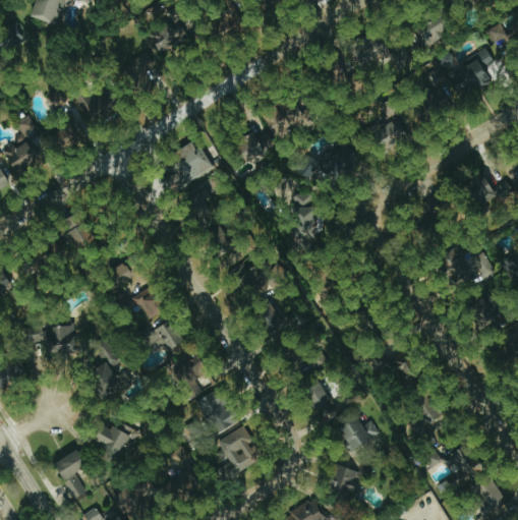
[(36,0),(32,16),(54,23),(60,6),(66,8),(68,0),(77,0),(88,3),(88,0),(36,0)]
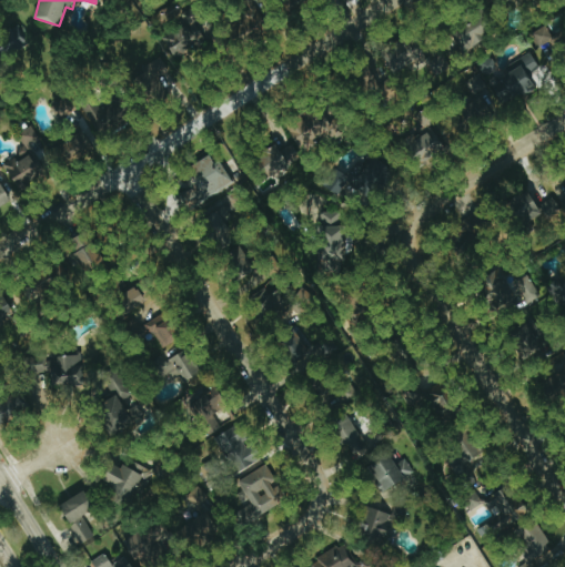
[(172,56),(211,38),(195,4),(179,12),(184,26),(162,36),(172,56)]
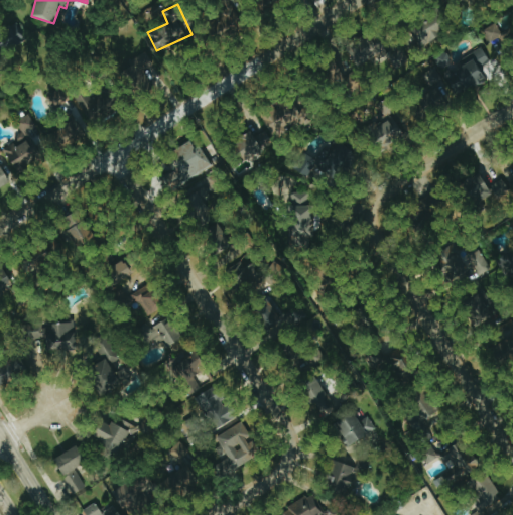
[(218,10),(223,35),(241,32),(237,7),(218,10)]
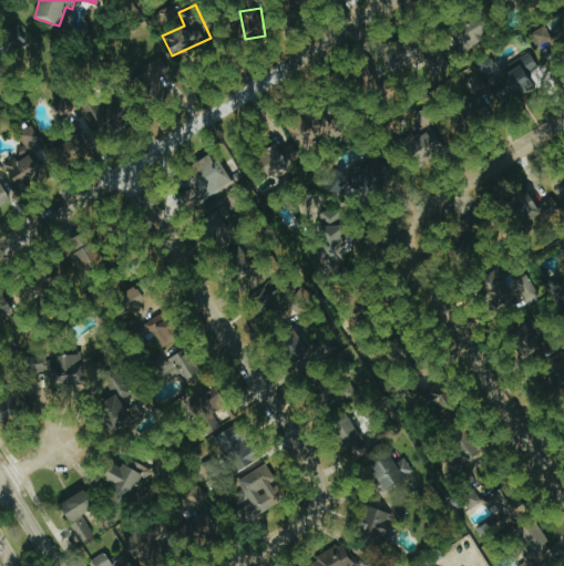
[(457,30),(465,49),(489,35),(480,18),(457,30)]
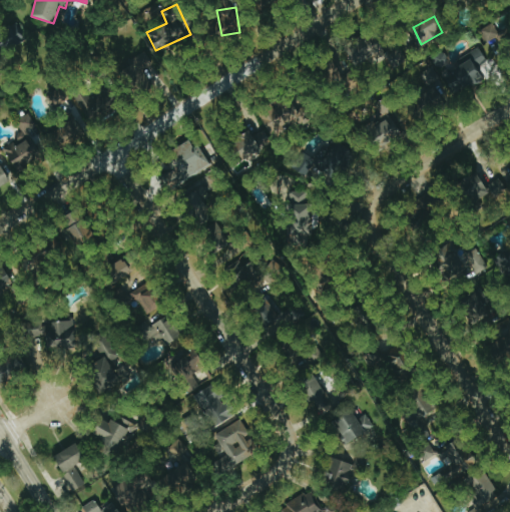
[(509,43),(509,35),(505,25),(496,30),(491,22),(478,29),(485,42),(496,37),(502,48),(509,43)]
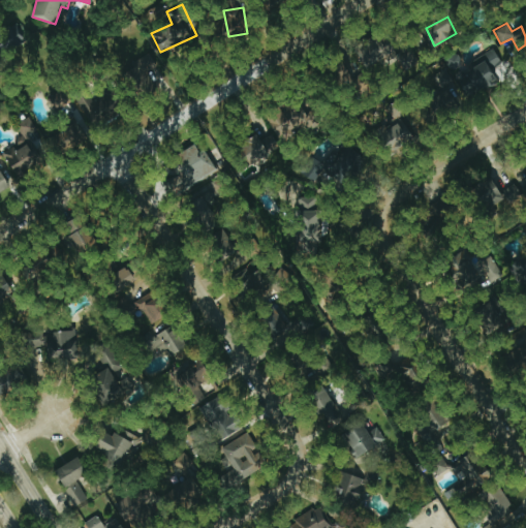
[(25,43),(19,24),(0,29),(0,37),(3,49),(25,43)]
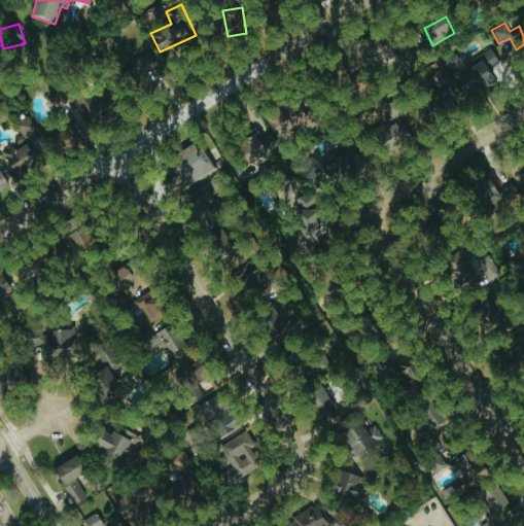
[(361,66),(383,58),(376,39),(354,48),(361,66)]
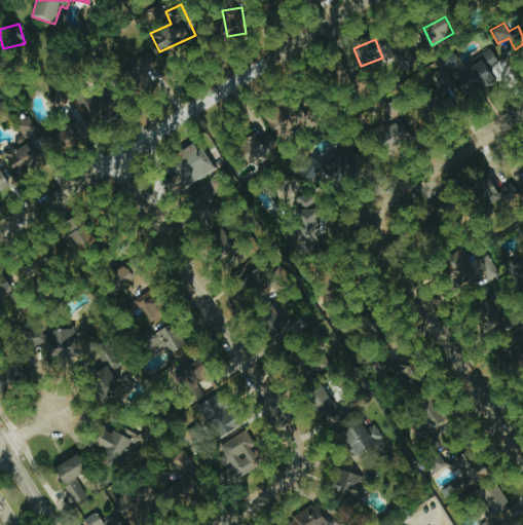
[(462,97),(494,81),(488,68),(497,64),(491,49),(459,65),(453,51),(434,61),(438,70),(430,74),(435,86),(454,77),(462,97)]
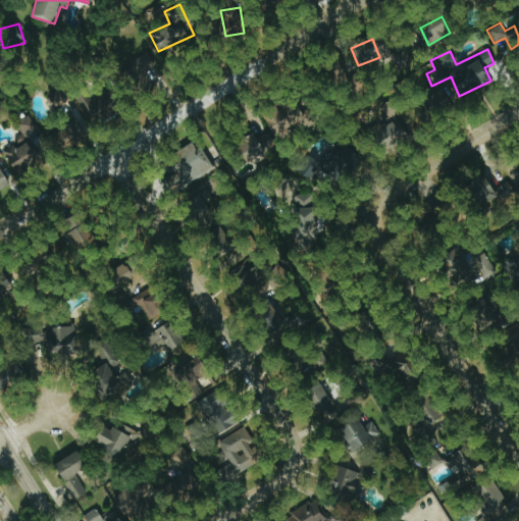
[(139,92),(155,87),(144,57),(128,62),(139,92)]
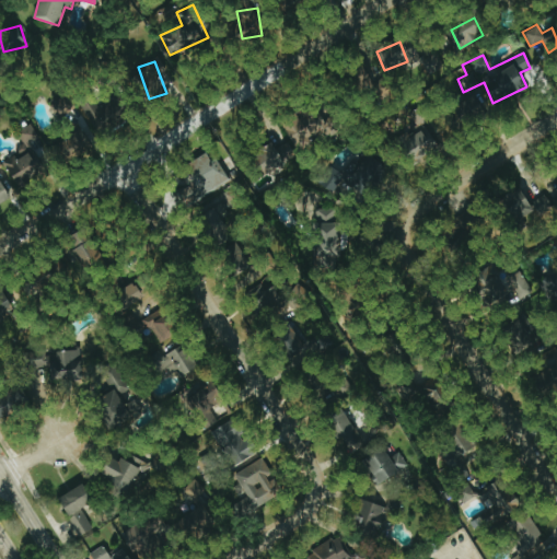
[(394,96),(383,74),(372,80),(367,69),(355,76),(366,96),(374,92),(381,104),(394,96)]
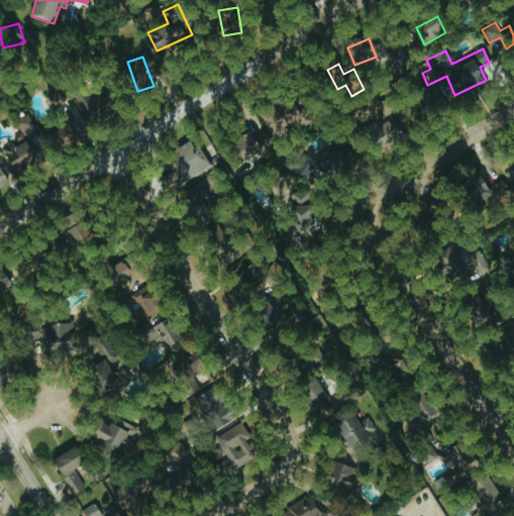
[(43,97),(53,109),(67,100),(58,88),(43,97)]
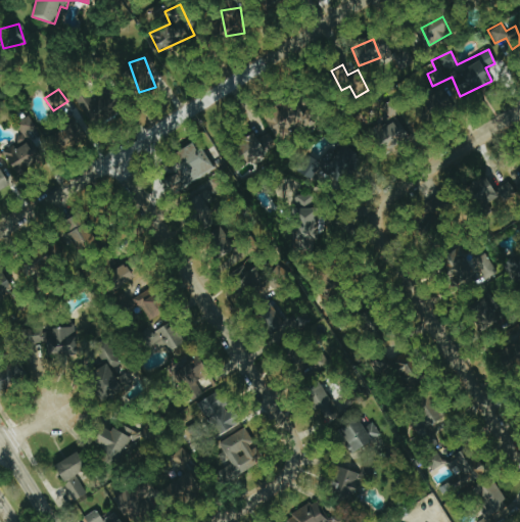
[(109,119),(110,97),(85,95),(83,116),(109,119)]
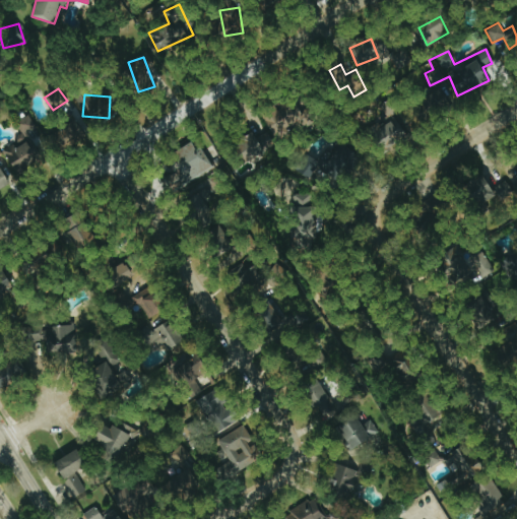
[(430,110),(418,104),(411,116),(424,122),(430,110)]
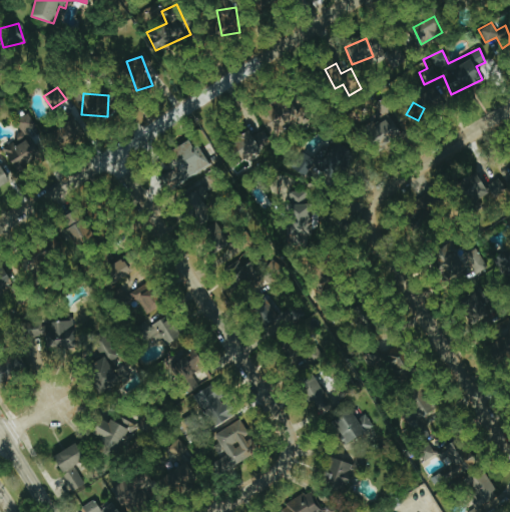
[(34,124),(27,112),(15,119),(22,131),(34,124)]
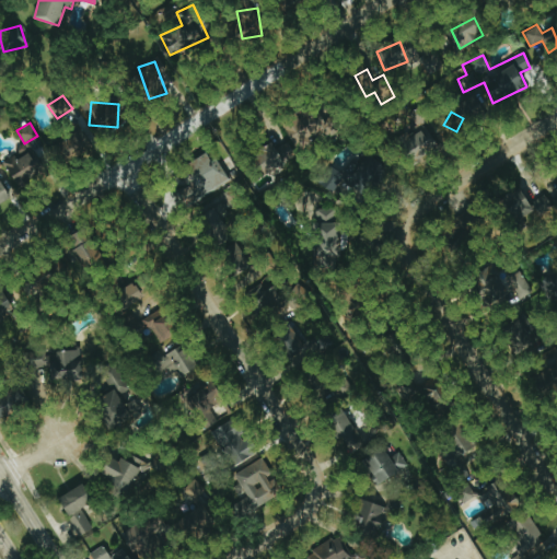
[(398,137),(416,161),(438,144),(425,127),(409,137),(405,131),(398,137)]
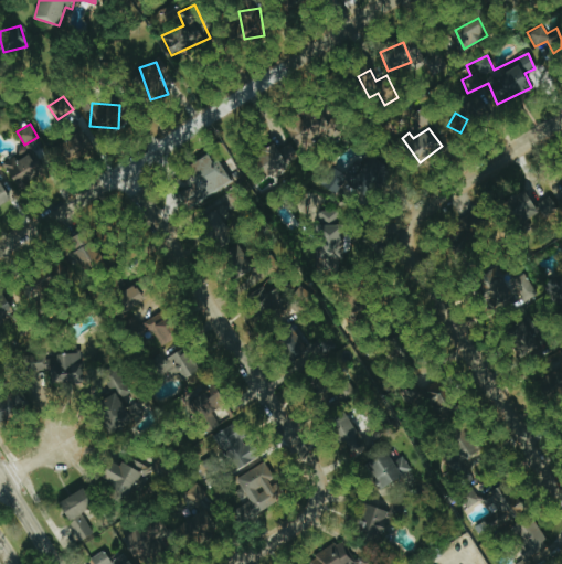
[(297,159),(289,142),(277,148),(276,145),(256,152),(265,172),(297,159)]
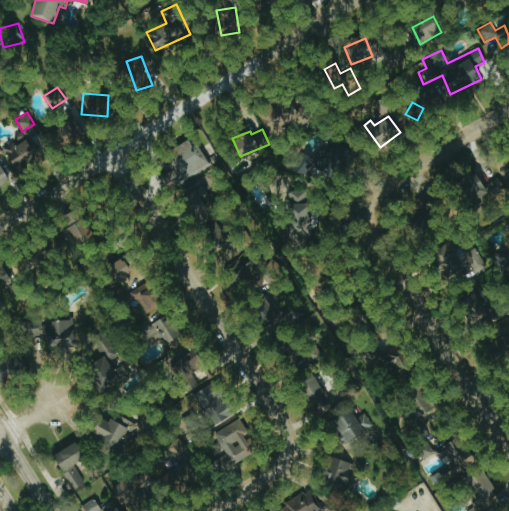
[(12,164),(20,158),(23,164),(36,156),(22,134),(1,147),(12,164)]
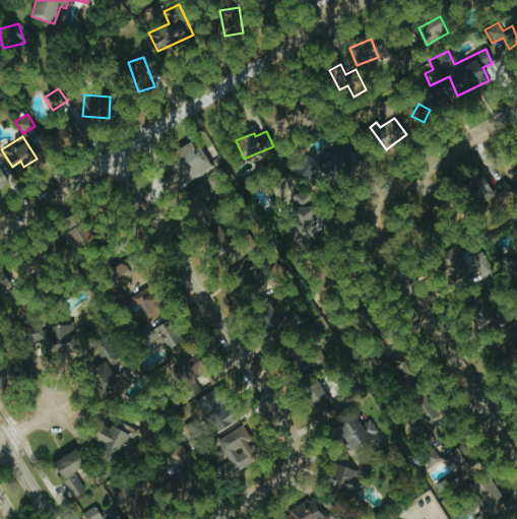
[(212,167),(199,145),(195,148),(190,141),(176,150),(181,157),(172,164),(177,171),(164,179),(172,192),(212,167)]
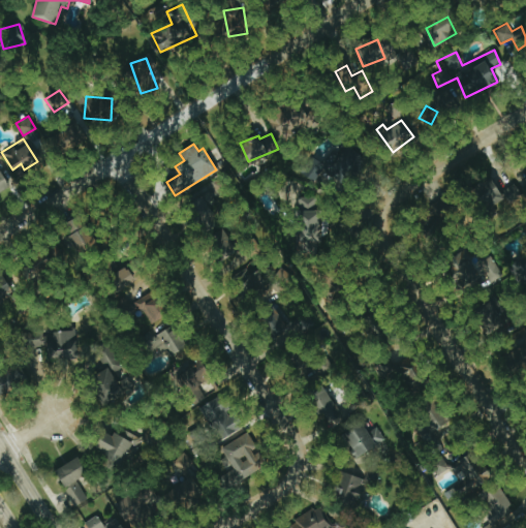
[(363,161),(352,145),(322,164),(334,181),(363,161)]
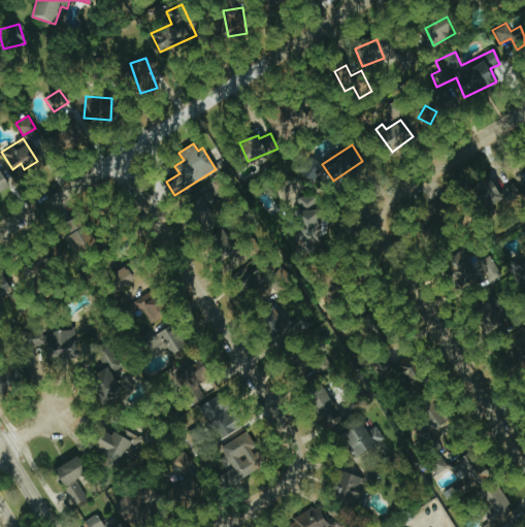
[(301,173),(313,180),(323,164),(312,157),(301,173)]
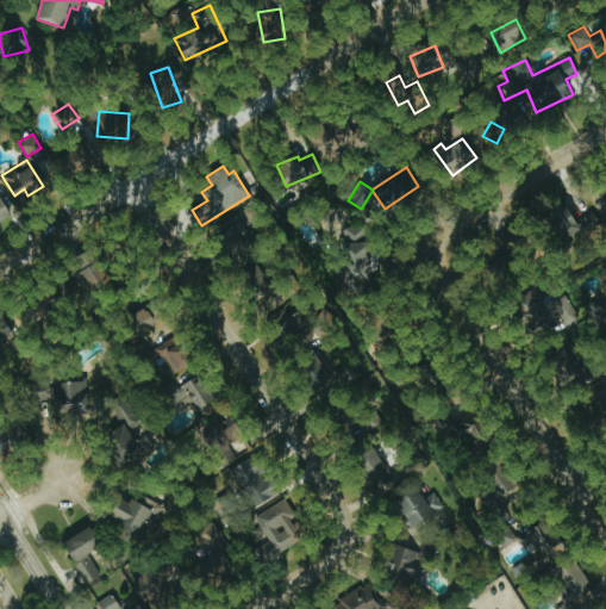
[(0,222),(13,216),(4,197),(0,198),(0,222)]
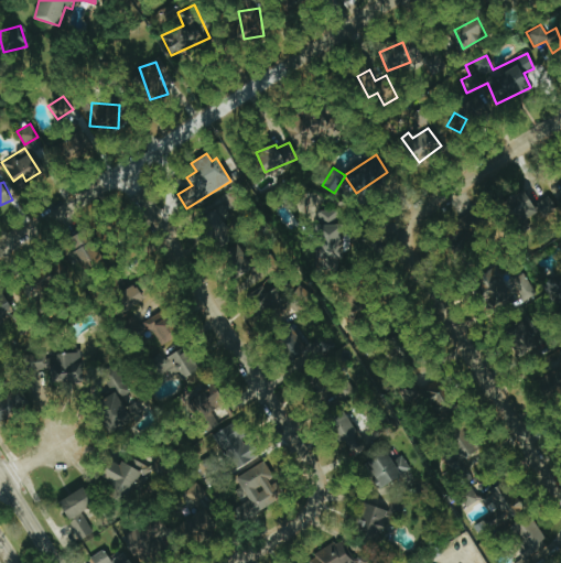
[(550,196),(531,204),(525,188),(504,197),(518,231),(558,215),(550,196)]
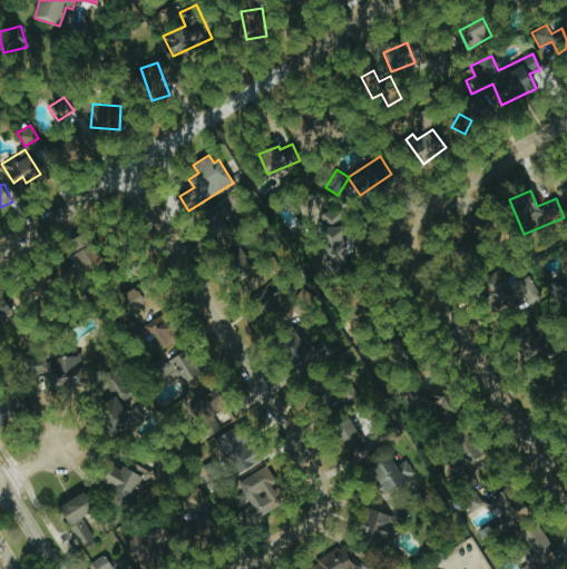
[(234,241),(220,209),(204,217),(218,248),(234,241)]
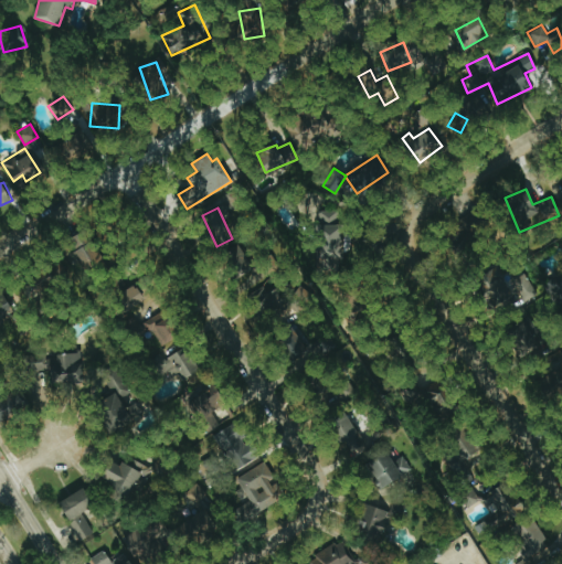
[(341,210),(321,209),(319,258),(340,259),(341,210)]
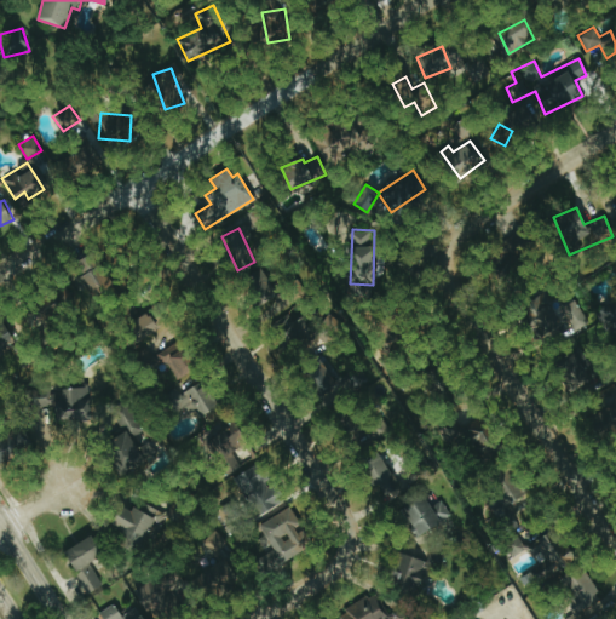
[(527,253),(523,233),(502,238),(507,258),(527,253)]
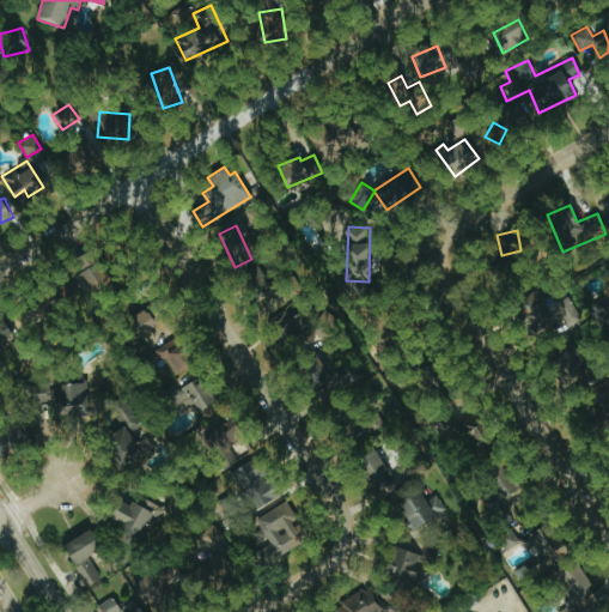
[(99,261),(95,249),(75,256),(81,270),(99,261)]
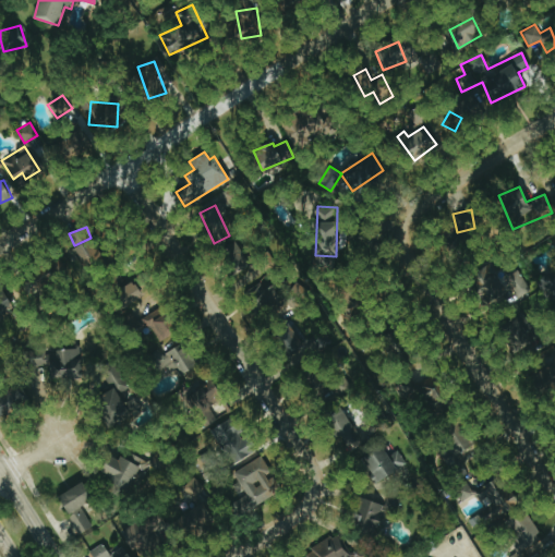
[(72,249),(83,269),(103,258),(92,238),(72,249)]
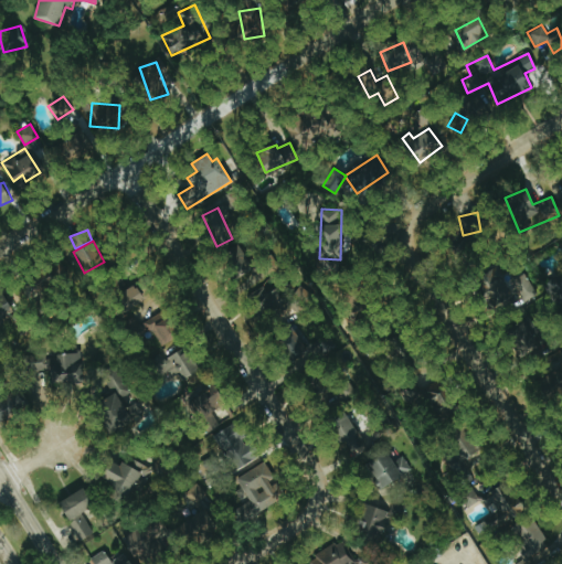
[(241,283),(255,276),(240,244),(225,251),(241,283)]
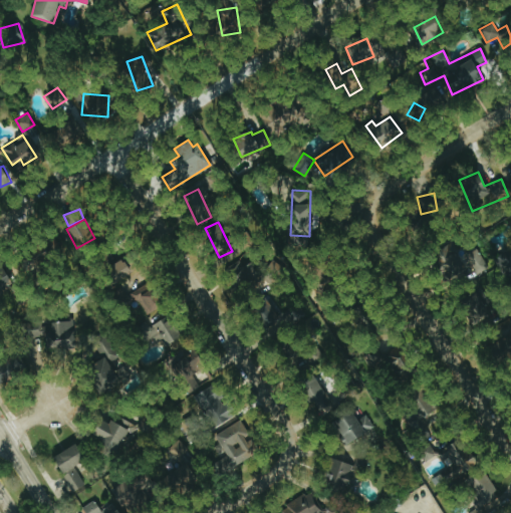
[(457,273),(462,281),(486,266),(473,245),(443,263),(452,276),(457,273)]
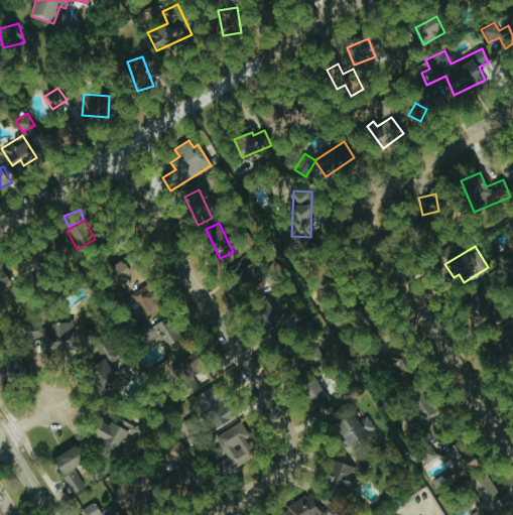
[(512,277),(512,250),(499,251),(499,277),(512,277)]
